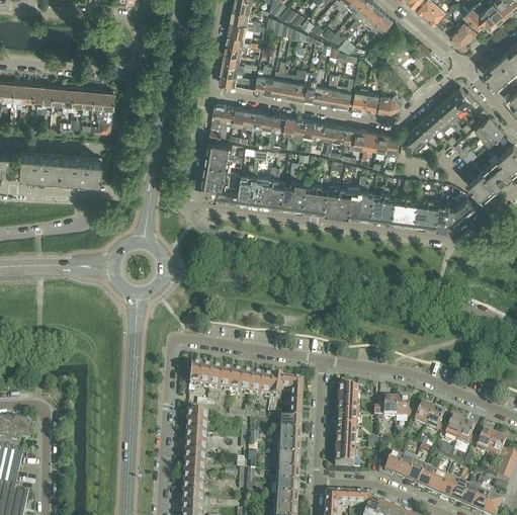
[(235,0),(234,0),(232,12),(249,14),(250,8),(255,9),(256,4),(251,3),(235,0)]
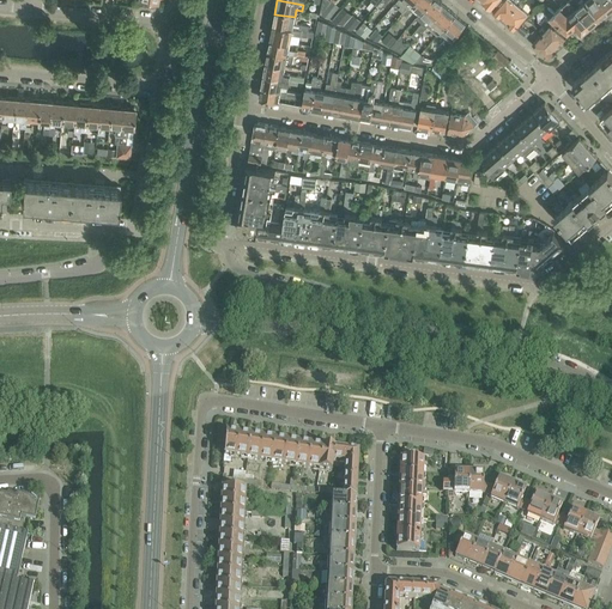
[(317,16),(331,22),(339,7),(326,0),(317,16)]
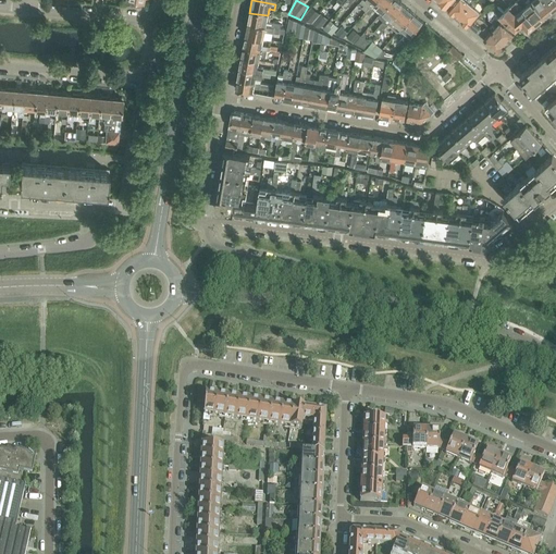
[(362,0),(359,4),(363,8),(361,10),(366,14),(378,0),(362,0)]
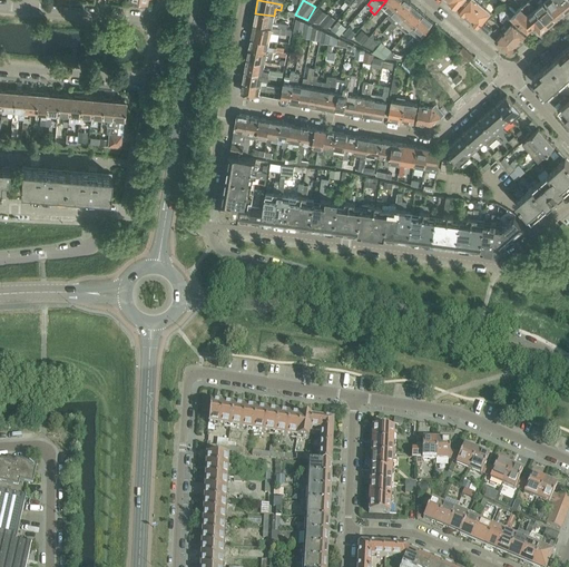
[(402,0),(386,0),(374,15),(378,18),(384,10),(390,15),(402,0)]
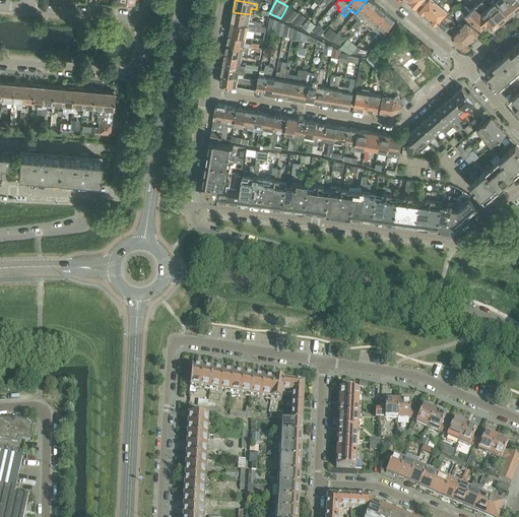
[(376,8),(367,0),(355,13),(352,18),(357,22),(355,23),(360,27),(362,24),(365,20),(376,8)]
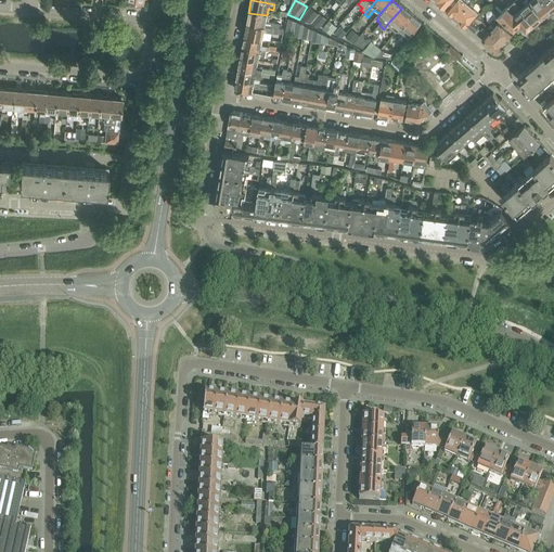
[(445,11),(453,0),(439,0),(436,4),(445,11)]
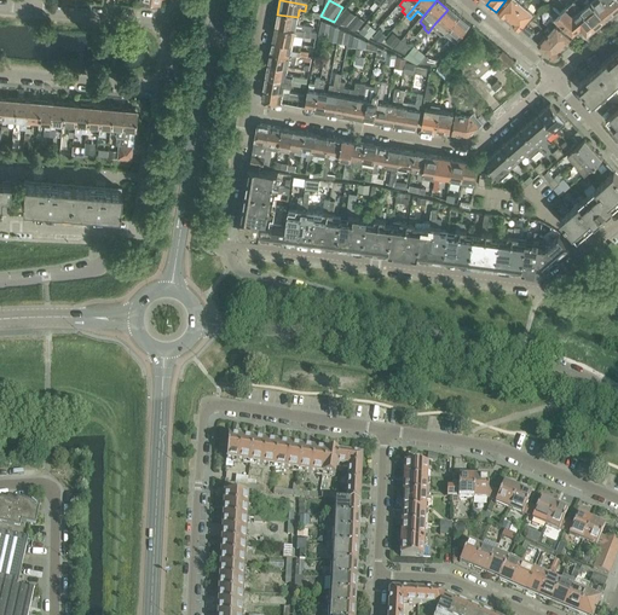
[(507,18),(510,22),(523,7),(514,0),(509,0),(498,13),(506,19),(507,18)]
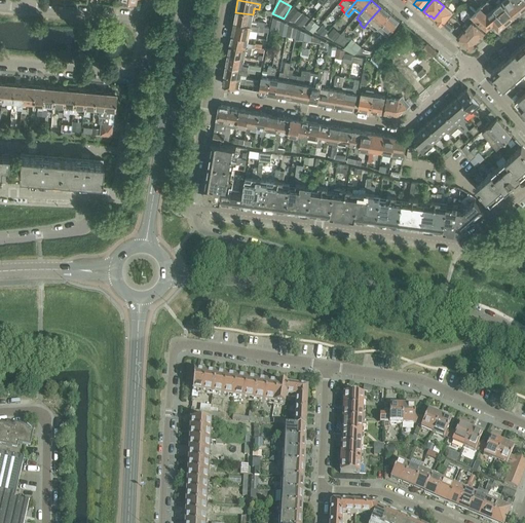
[(510,23),(515,19),(501,3),(497,6),(491,0),(488,3),(505,25),(509,22),(510,23)]
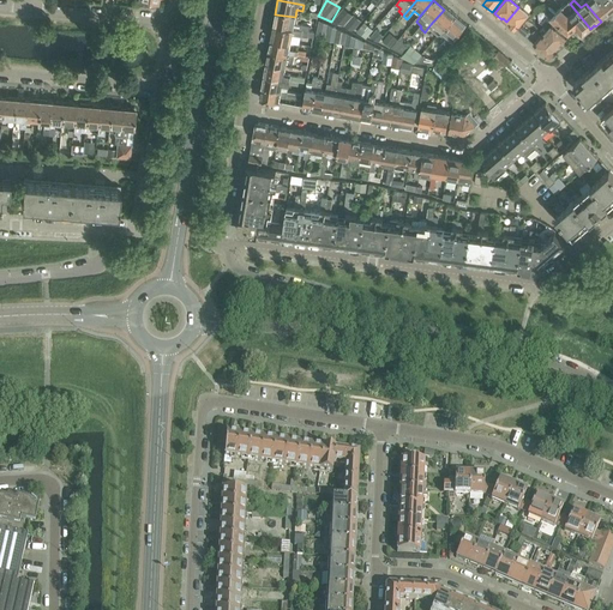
[(610,13),(599,0),(589,0),(586,4),(601,22),(606,17),(605,16),(610,13)]
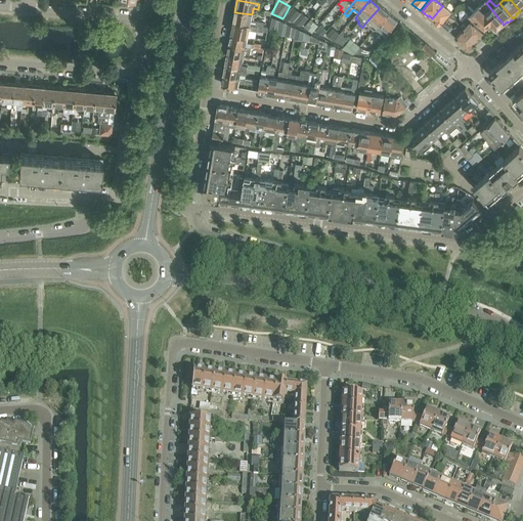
[(522,8),(522,0),(511,0),(520,11),(522,8)]
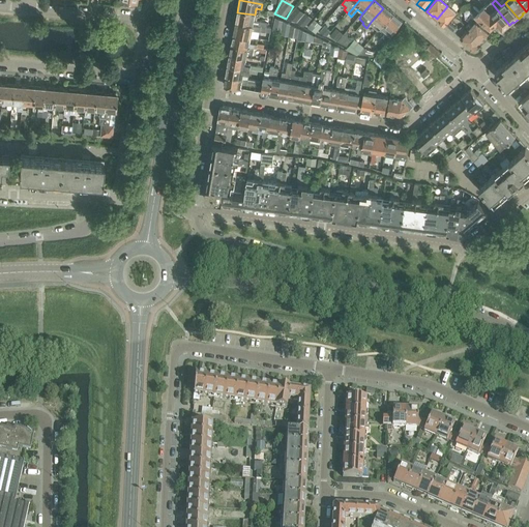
[(509,25),(492,3),(488,6),(493,12),(489,17),(496,26),(502,32),(506,28),(506,27),(509,25)]
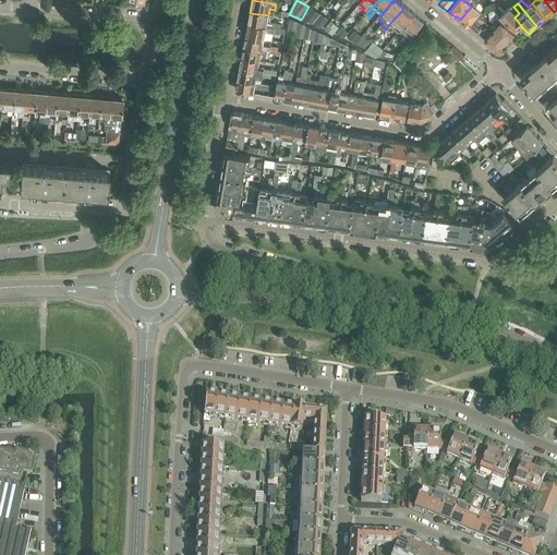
[(481,14),(471,7),(460,20),(463,22),(462,23),(469,28),(481,14)]
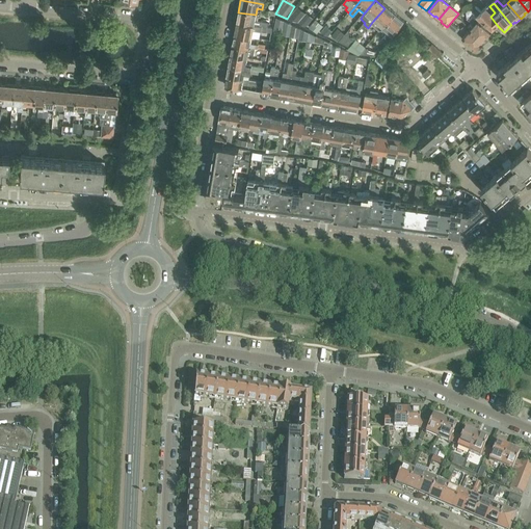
[(394,16),(385,8),(373,21),(370,25),(378,33),(379,32),(394,16)]
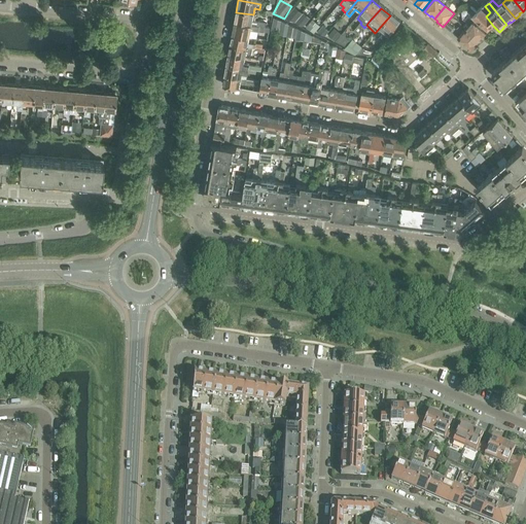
[(305,29),(310,18),(292,9),(287,21),(305,29)]
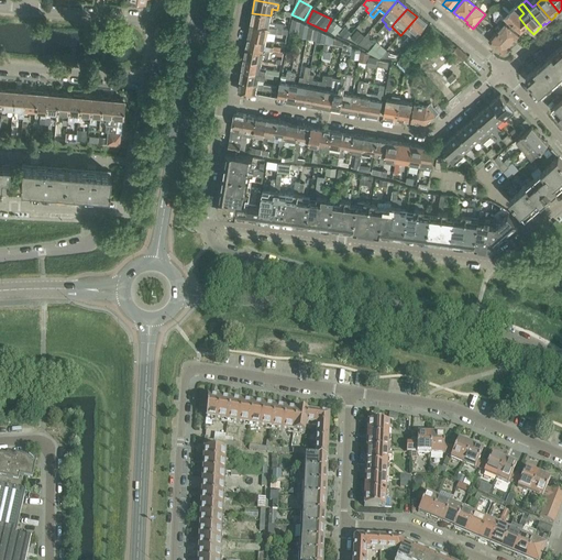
[(527,28),(519,18),(514,10),(508,15),(502,10),(498,14),(520,33),(527,28)]
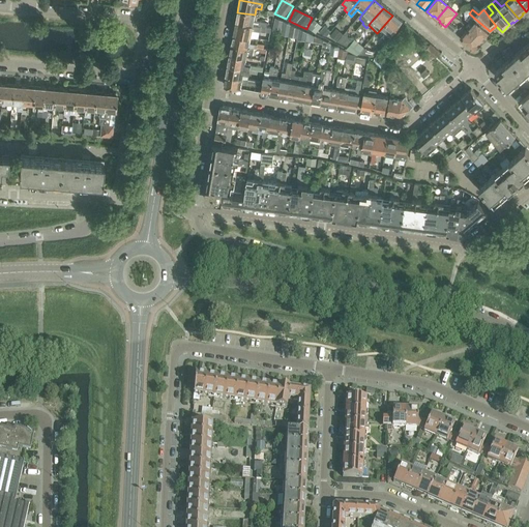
[(255,15),(237,12),(235,24),(266,30),(266,25),(253,23),(255,15)]
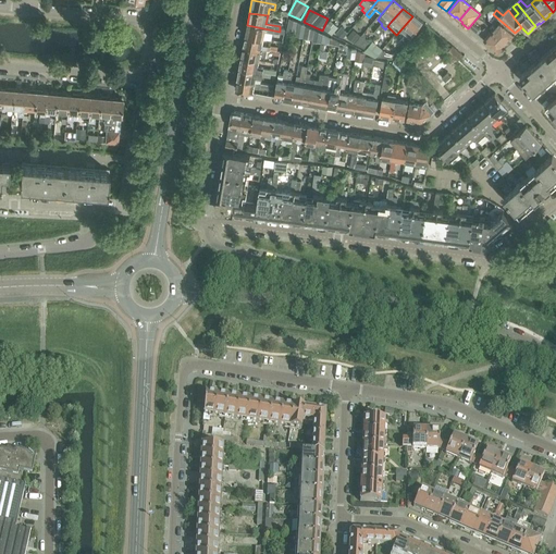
[(354,26),(357,20),(350,16),(347,23),(354,26)]
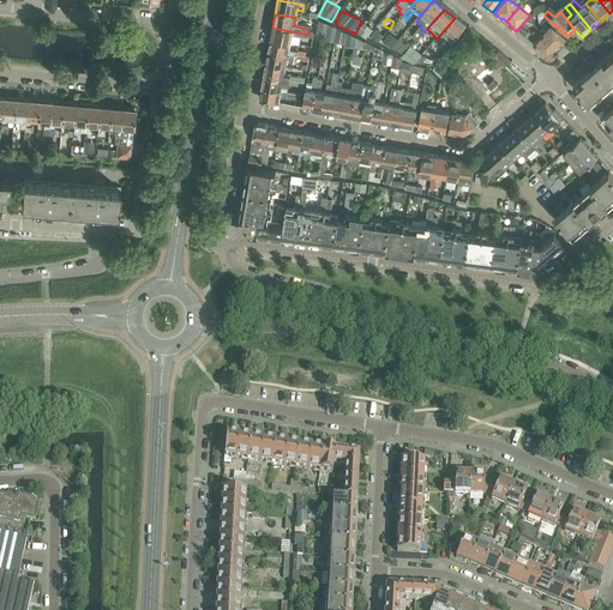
[(466,28),(455,18),(438,37),(445,42),(440,48),(445,52),(466,28)]
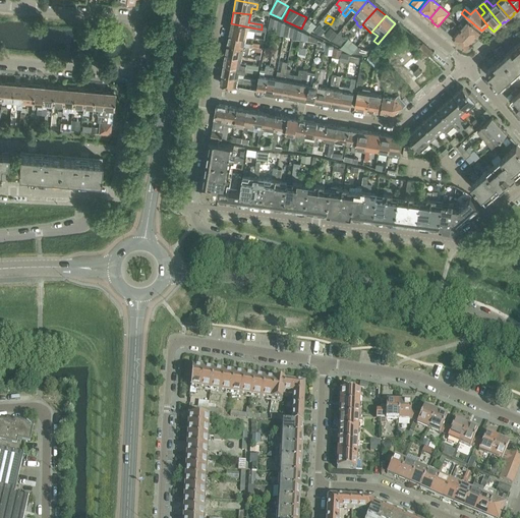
[(308,21),(303,30),(310,34),(315,25),(308,21)]
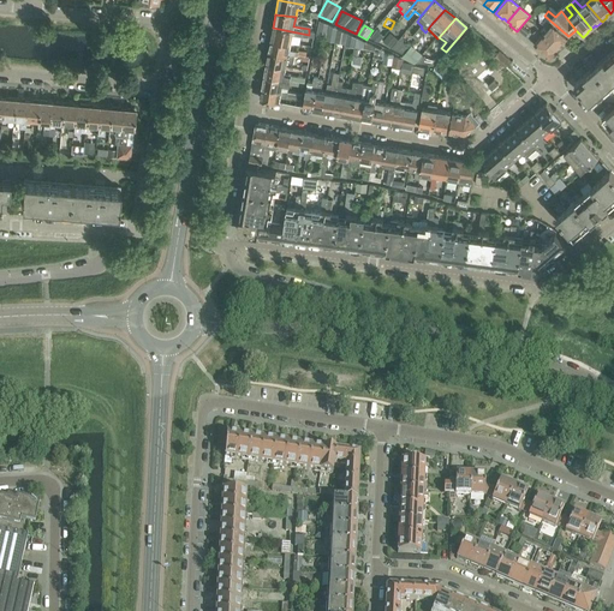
[(542,36),(558,49),(561,46),(562,45),(565,45),(566,42),(566,41),(567,39),(552,25),(542,36)]
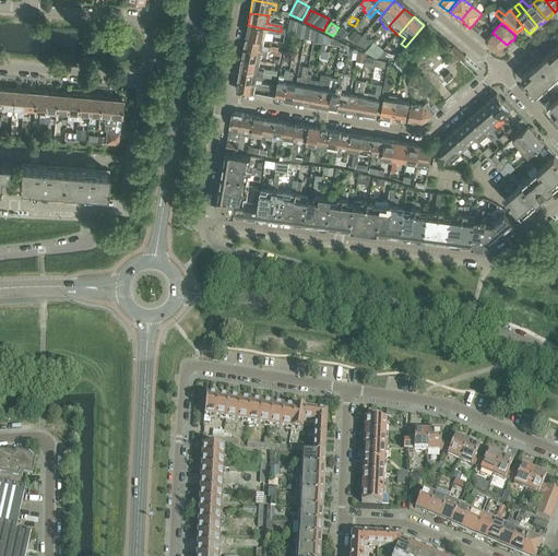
[(248,25),(246,39),(263,43),(264,34),(273,36),(274,34),(285,36),(285,33),(281,32),(248,25)]
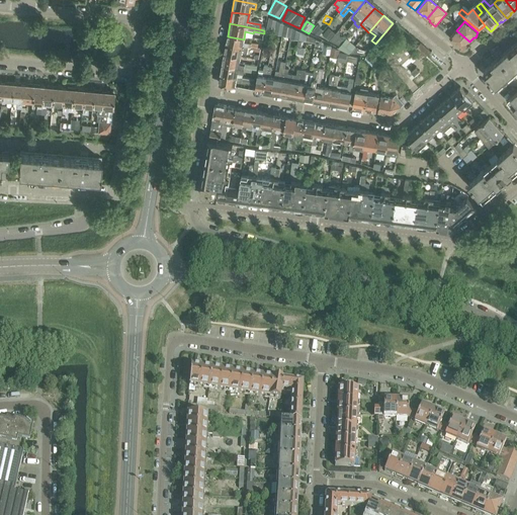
[(449,39),(462,51),(463,50),(464,50),(466,48),(465,47),(467,45),(469,41),(456,30),(449,39)]
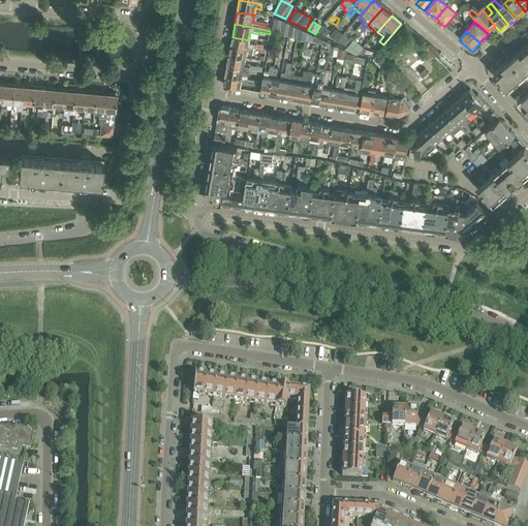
[(249,40),(233,37),(230,47),(253,51),(253,47),(248,45),(249,40)]
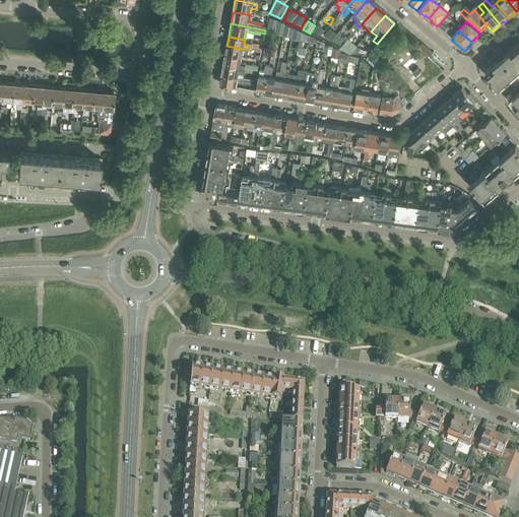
[(340,49),(350,57),(358,48),(347,41),(340,49)]
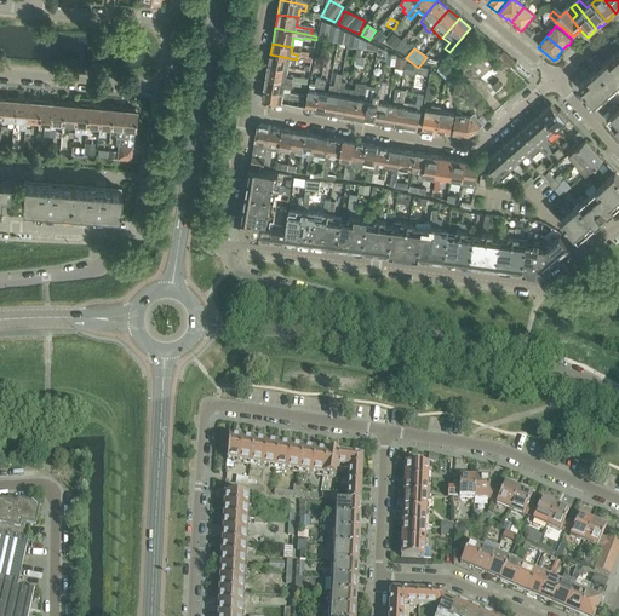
[(596,109),(618,88),(618,52),(578,88),(596,109)]
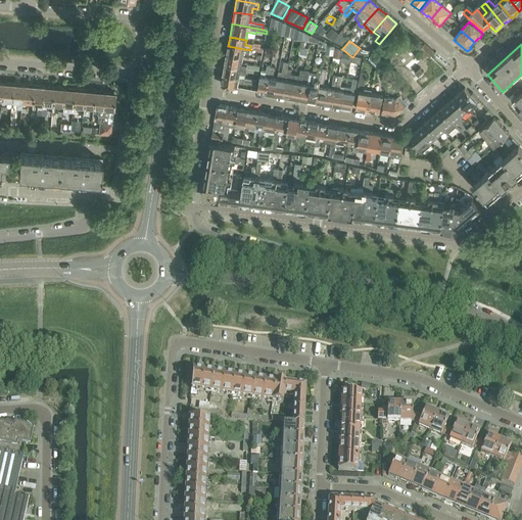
[(228,46),(226,57),(242,59),(244,53),(249,54),(250,50),(228,46)]
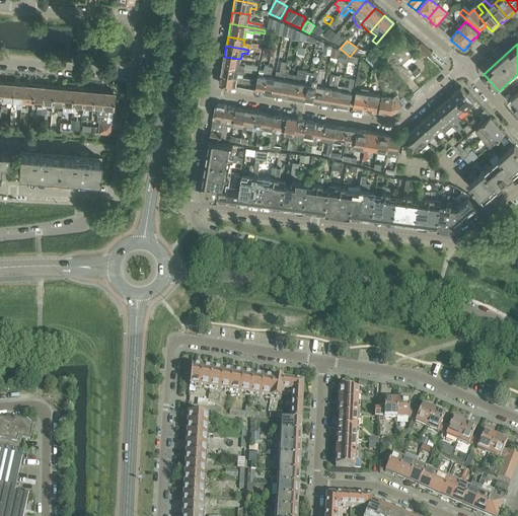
[(430,54),(421,47),(417,52),(426,59),(430,54)]
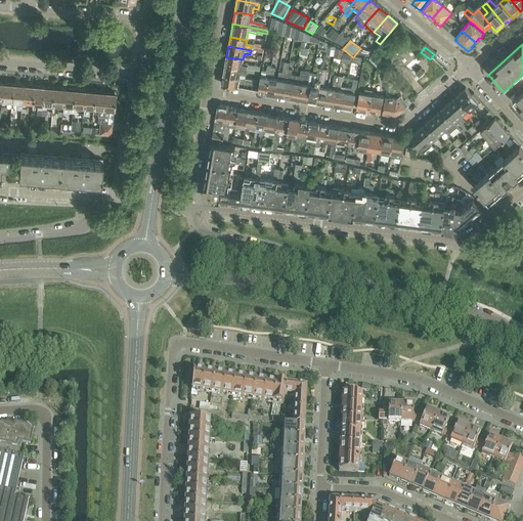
[(243,59),(226,57),(224,67),(247,71),(248,67),(243,66),(243,59)]
